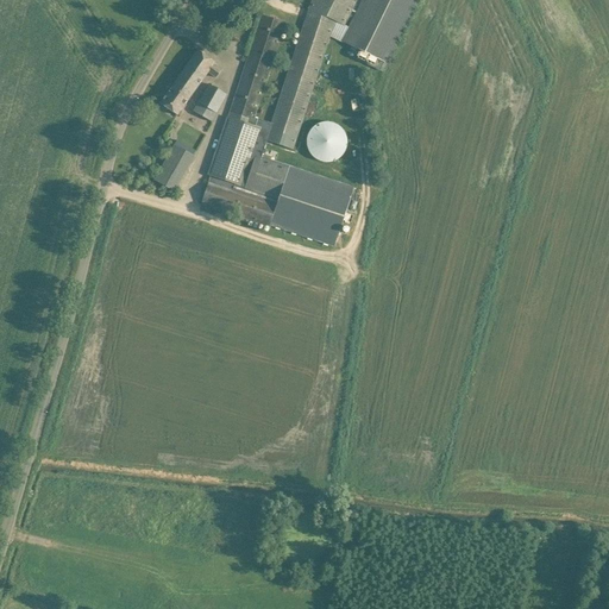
[(211,176),(202,205),(270,227),(271,224),(332,245),(352,186),(289,165),(262,156),(268,140),(293,149),(331,37),(387,64),(418,0),(363,0),(350,29),(345,26),(357,0),(313,0),(309,8),(271,124),(255,117),(286,22),(262,16),(230,117),(228,117),(208,175),(211,176)]
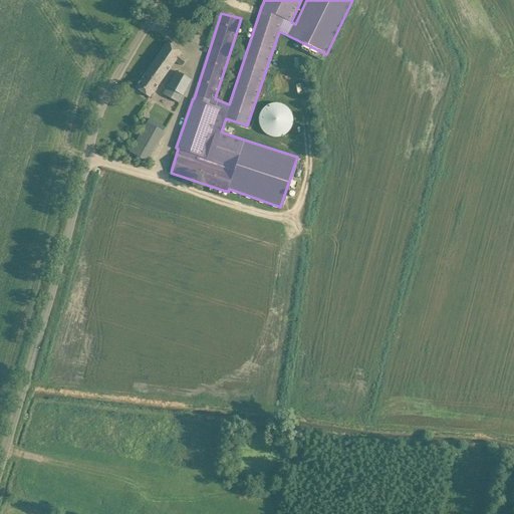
[(183,66),(187,59),(180,54),(181,52),(167,42),(136,87),(150,97),(176,61),(183,66)]
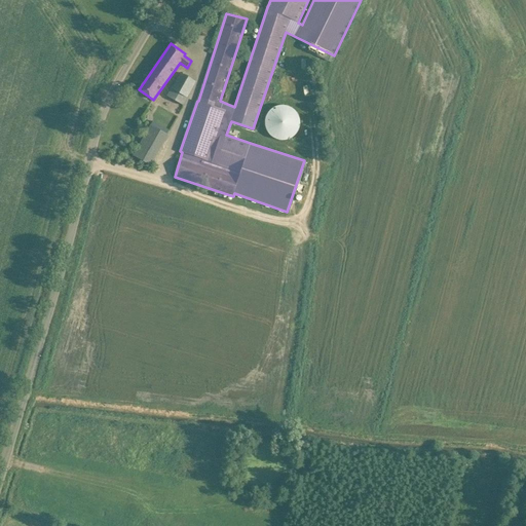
[(186,98),(195,82),(180,73),(171,89),(186,98)]
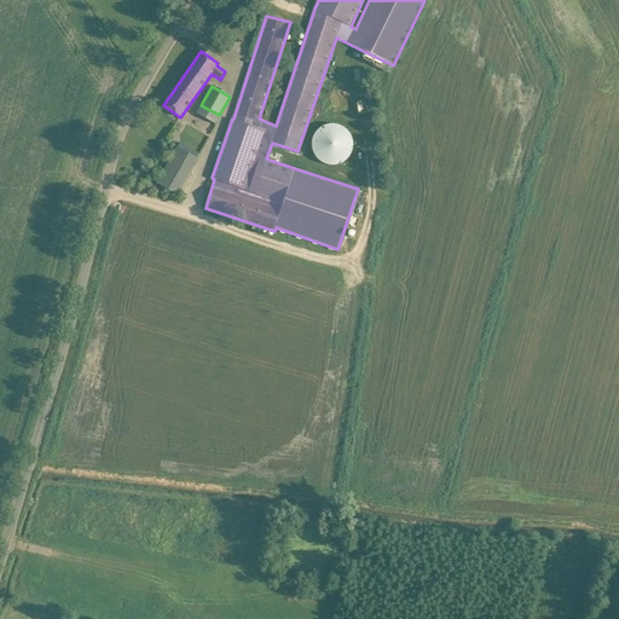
[(333,165),(343,162),(348,157),(352,151),(353,143),(351,134),(346,128),(339,125),(330,125),(323,127),(317,131),(313,137),(312,145),(313,152),(318,158),(324,163),(333,165)]
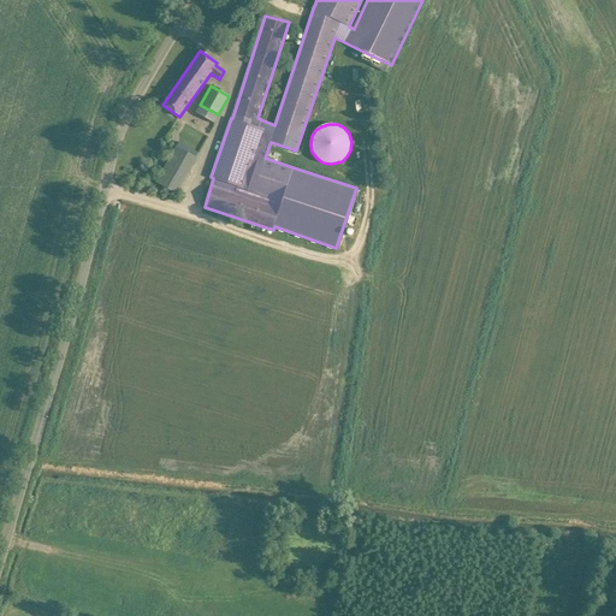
[(177,194),(196,159),(185,153),(177,147),(157,182),(166,188),(177,194)]
